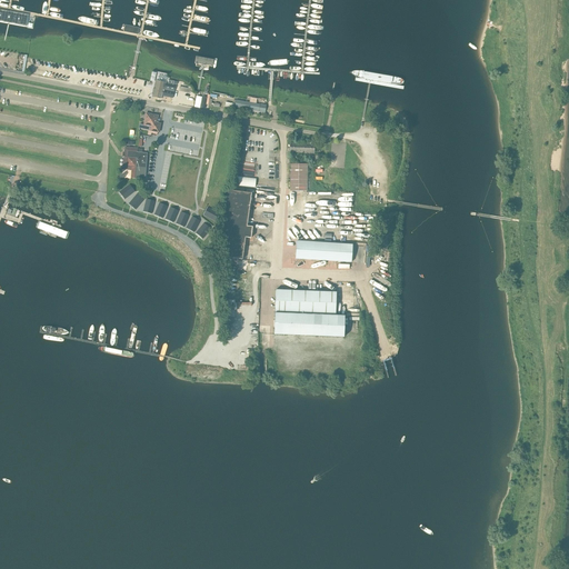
[(198,62),(213,66),(216,59),(199,56),(198,62)]
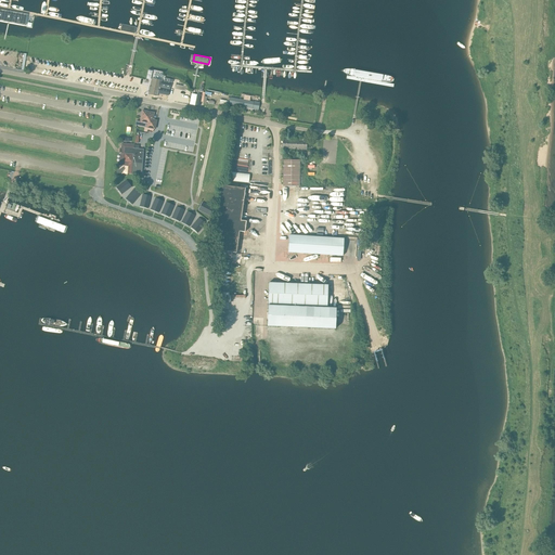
[(169,82),(170,79),(165,78),(164,81),(162,80),(153,79),(150,94),(156,95),(158,85),(162,86),(159,94),(168,95),(171,82),(169,82)]
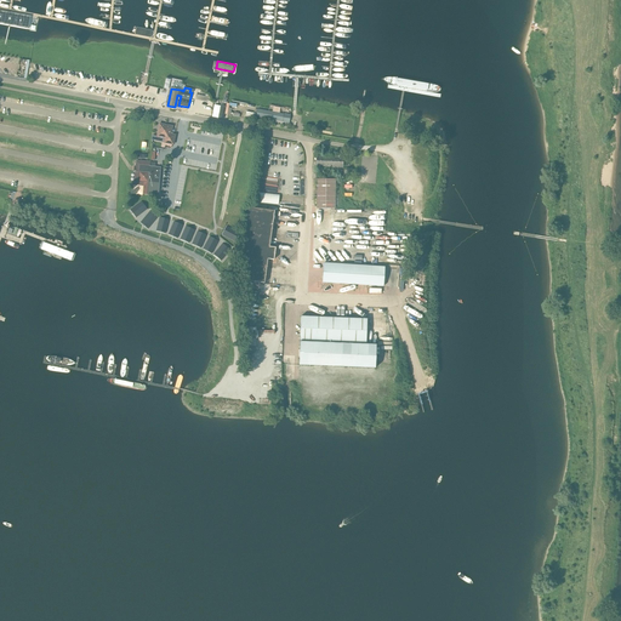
[(255,117),(283,121),(289,123),(291,115),(257,109),(256,113),(246,112),(245,115),(255,117)]
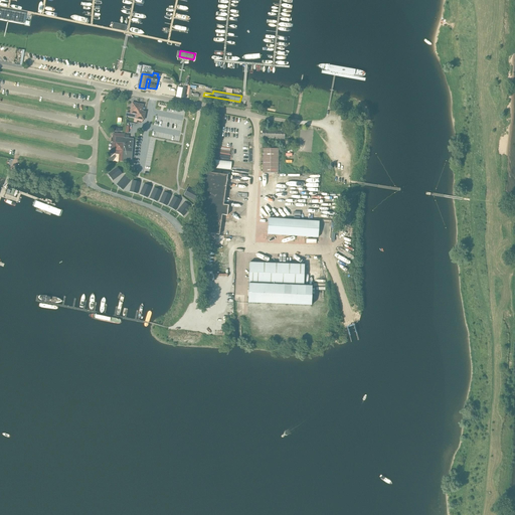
[(131,113),(137,115),(136,118),(144,120),(145,112),(142,112),(143,105),(133,103),(131,113)]
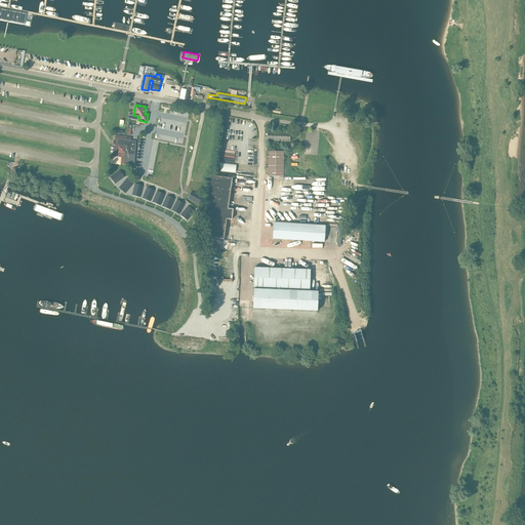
[(269,132),(269,142),(292,140),(292,132),(269,132)]
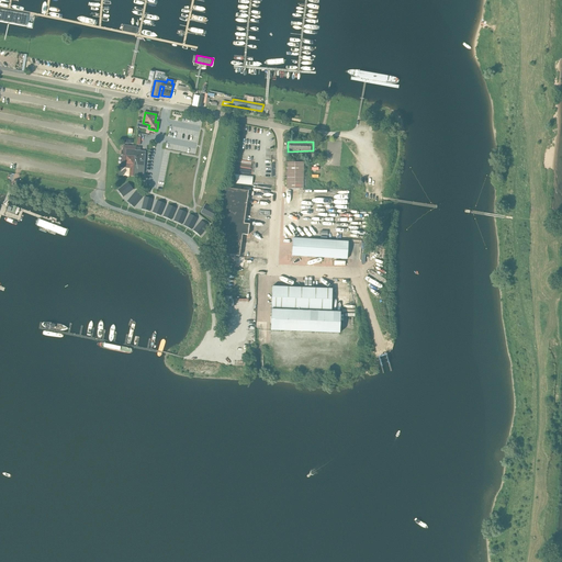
[(123,150),(123,154),(124,154),(124,155),(126,155),(125,164),(144,166),(146,150),(142,150),(142,147),(139,146),(136,146),(136,150),(135,150),(135,149),(124,149),(124,150),(123,150)]
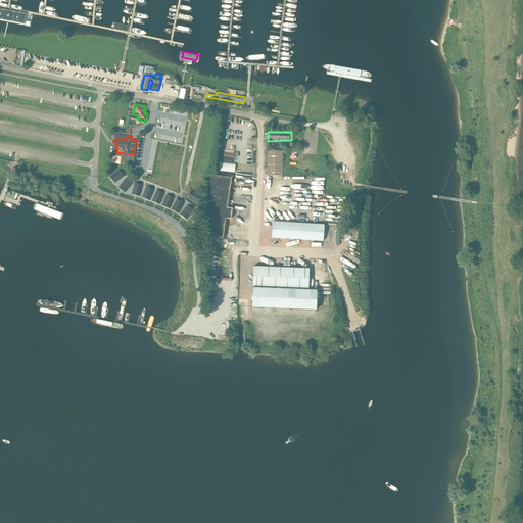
[(335,149),(268,147),(267,176),(335,178),(335,149)]
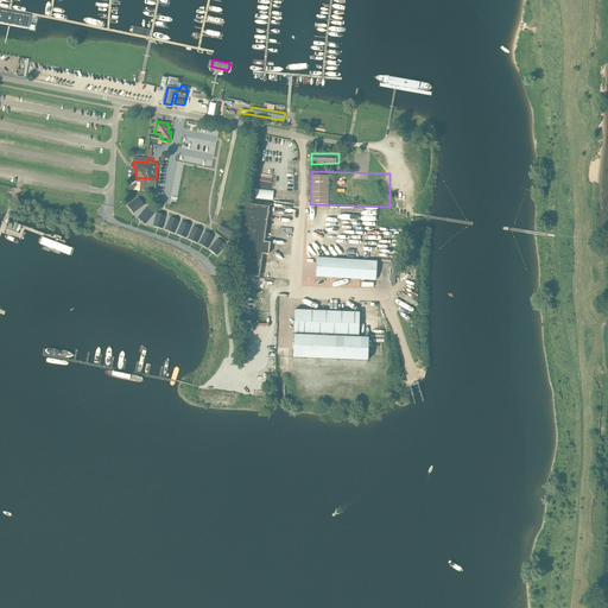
[(260,178),(258,187),(272,190),(274,181),(260,178)]
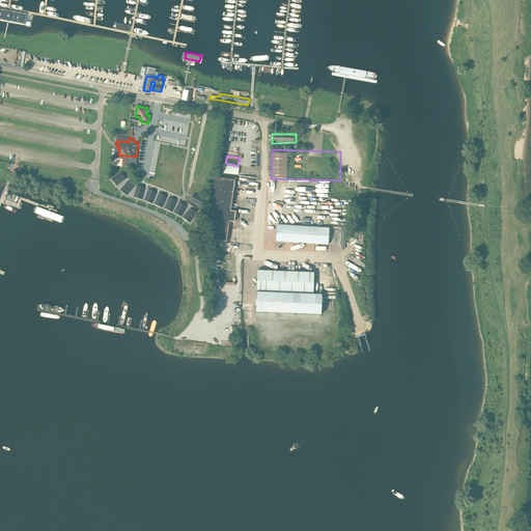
[(240,174),(241,166),(222,165),(222,173),(240,174)]
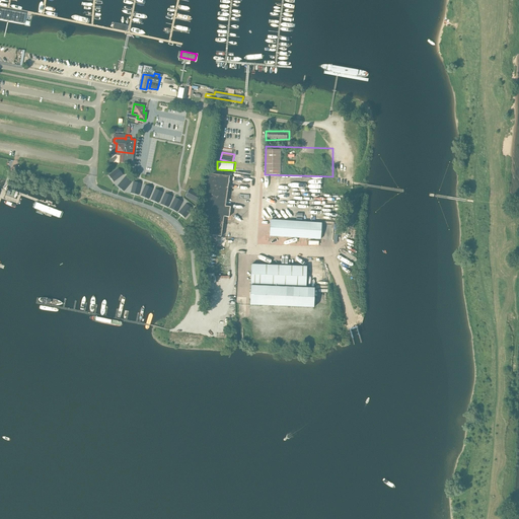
[(123,174),(118,168),(112,173),(117,179),(123,174)]
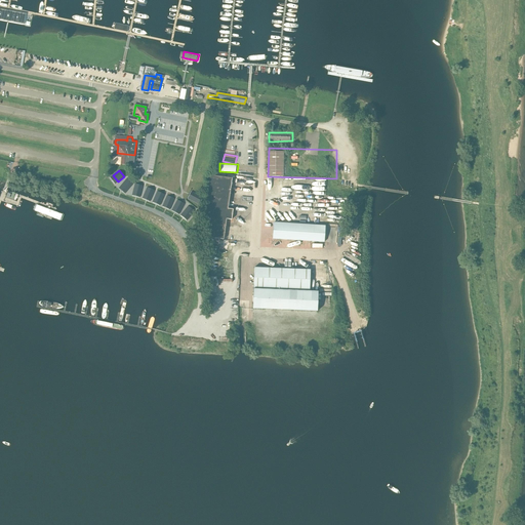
[(232,178),(210,175),(202,237),(224,239),(227,218),(232,219),(233,209),(228,208),(232,178)]
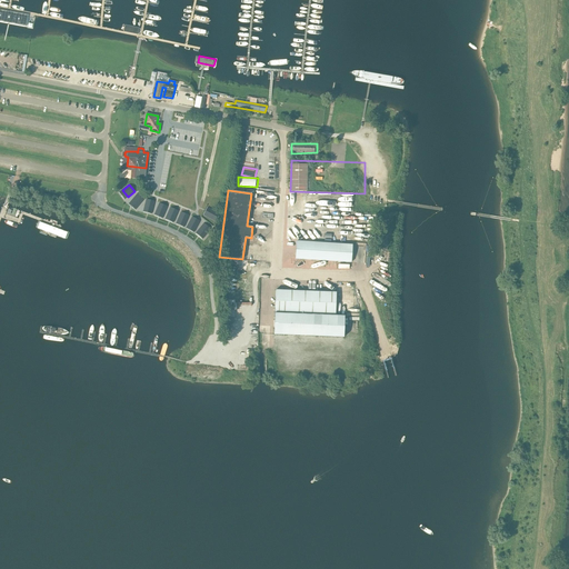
[(143,200),(137,195),(131,201),(138,207),(143,200)]
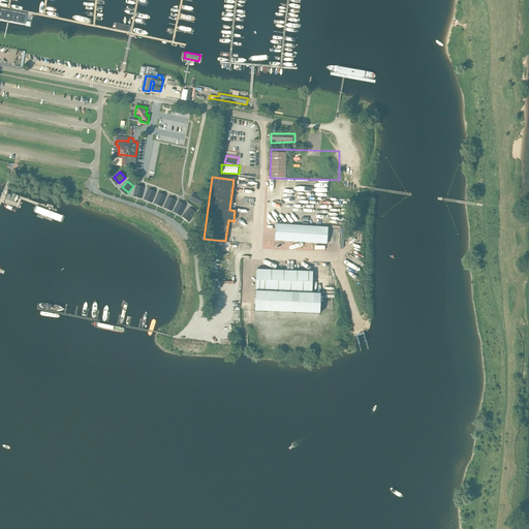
[(144,187),(136,186),(134,193),(142,195),(144,187)]
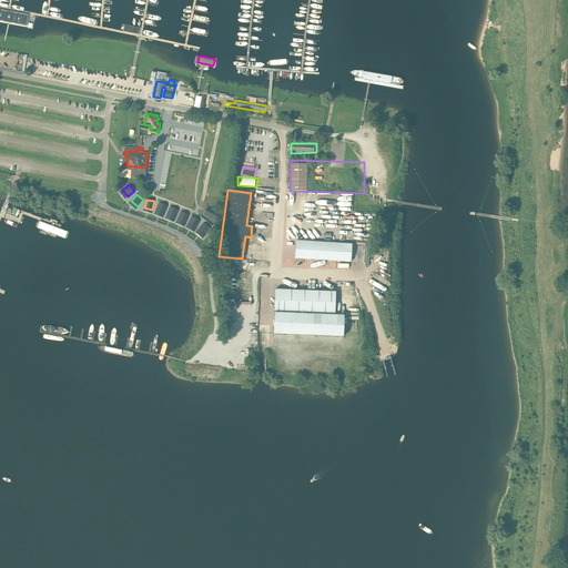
[(166,206),(159,203),(155,211),(163,214),(166,206)]
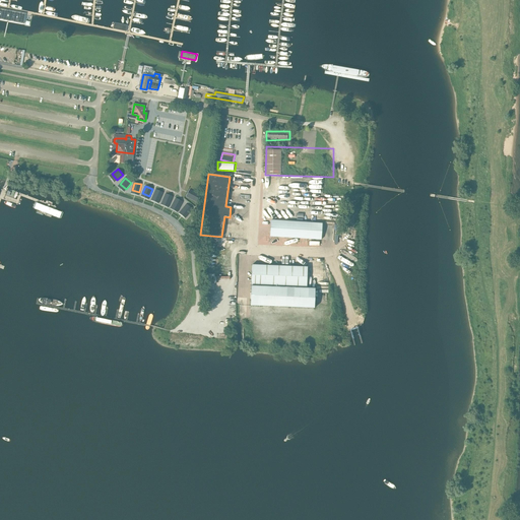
[(163,193),(155,190),(152,197),(159,200),(163,193)]
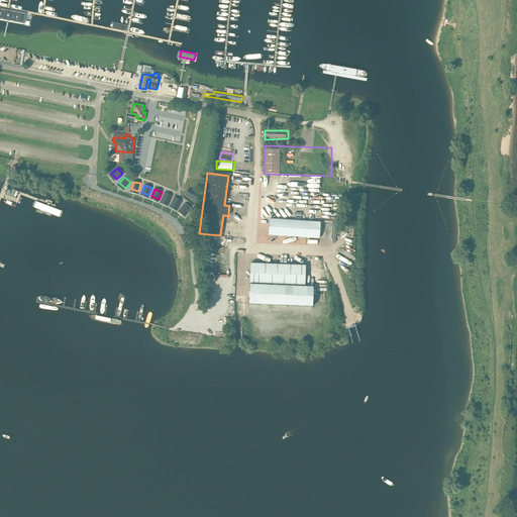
[(192,190),(188,197),(195,200),(199,194),(192,190)]
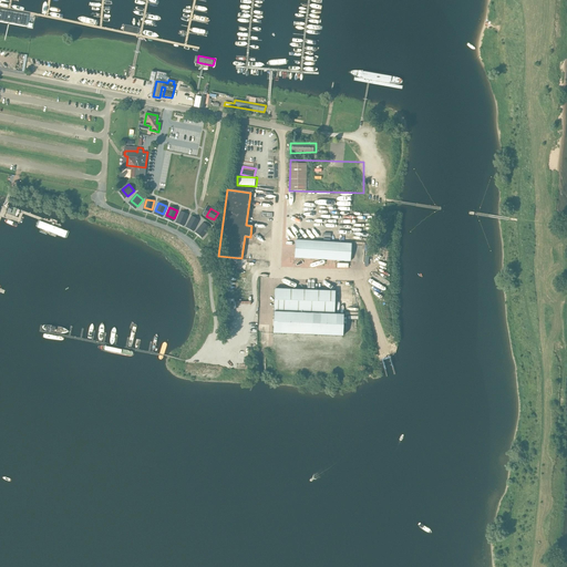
[(188,215),(181,212),(177,219),(185,223),(188,215)]
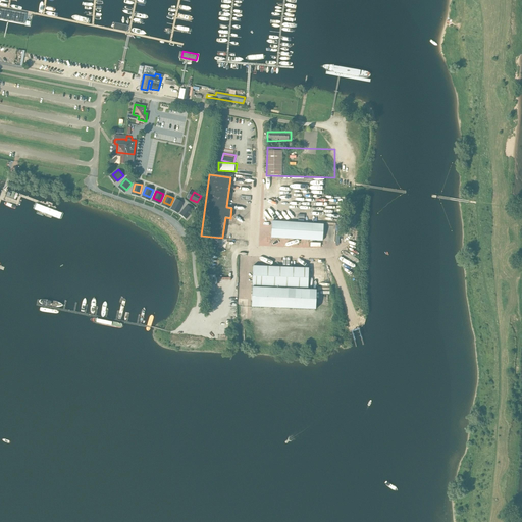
[(183,203),(176,199),(172,206),(179,210),(183,203)]
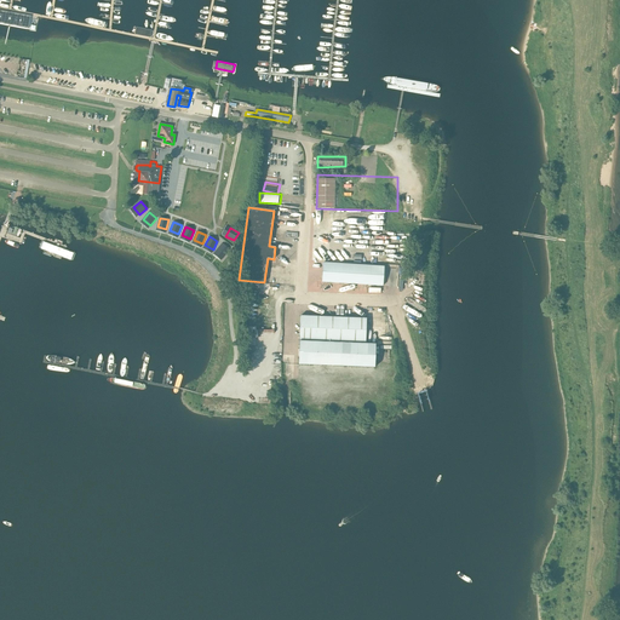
[(73,263),(76,253),(40,240),(36,250),(73,263)]
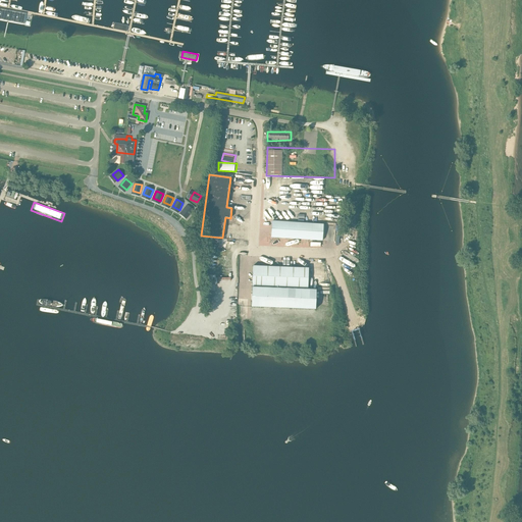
[(193,210),(187,205),(181,211),(188,216),(193,210)]
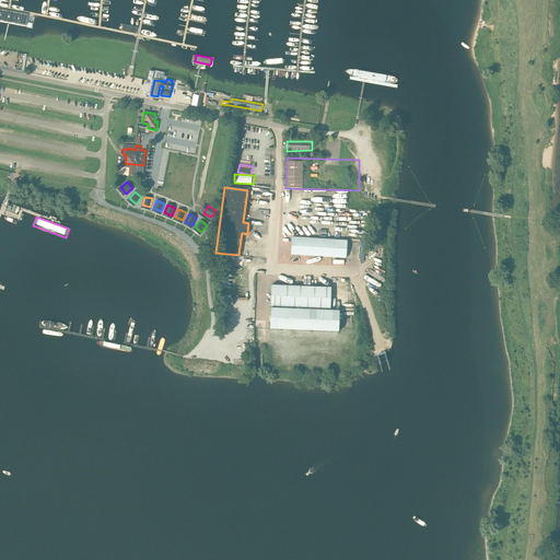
[(346,258),(347,241),(292,236),(291,255),(346,258)]
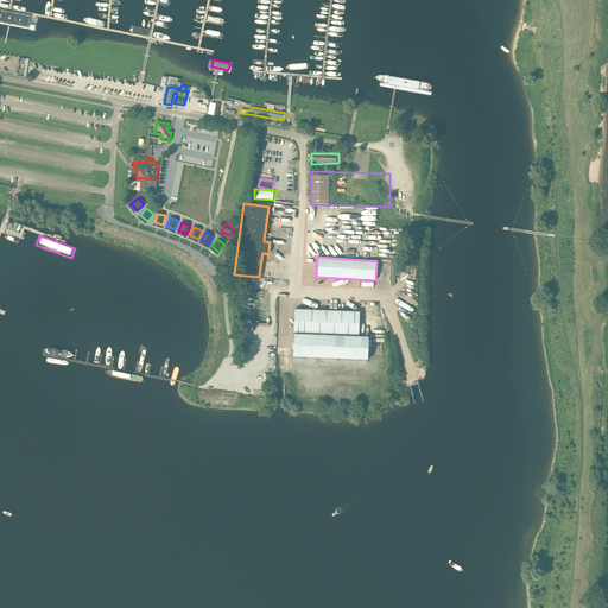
[(293,335),(359,337),(359,312),(316,310),(295,309),(293,335)]
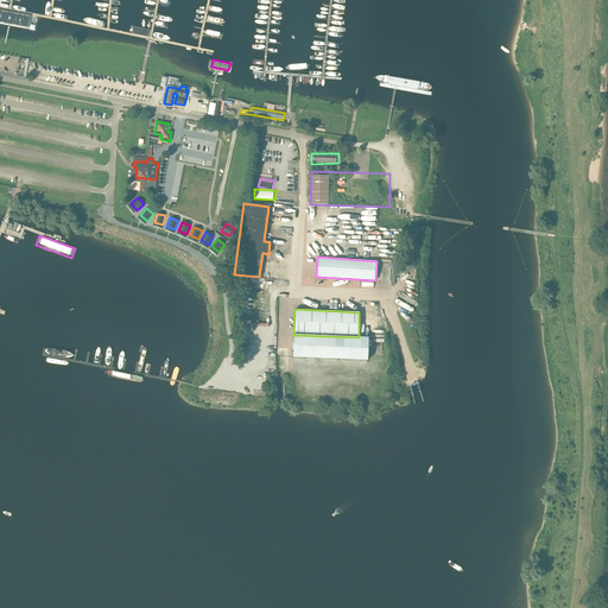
[(368,337),(359,337),(293,335),(293,358),(367,361),(368,337)]
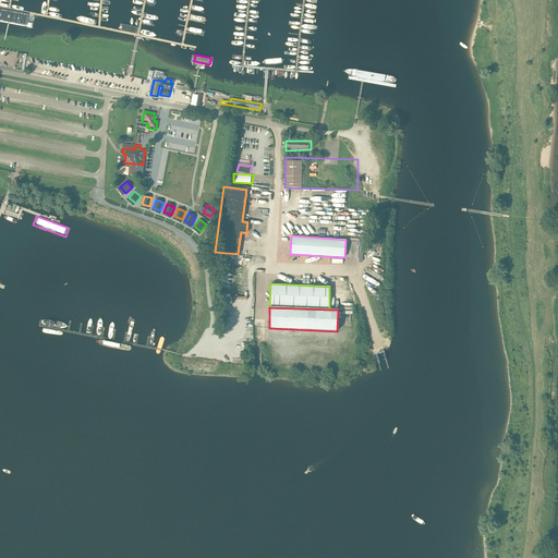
[(195,346),(181,342),(180,347),(194,351),(195,346)]
